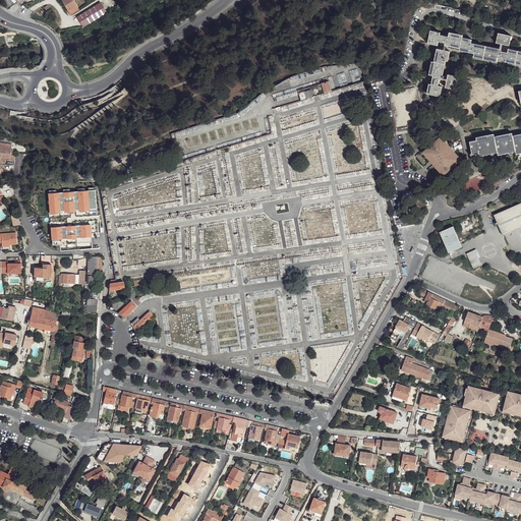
[(71,14),(78,9),(72,0),(63,0),(62,1),(71,14)]
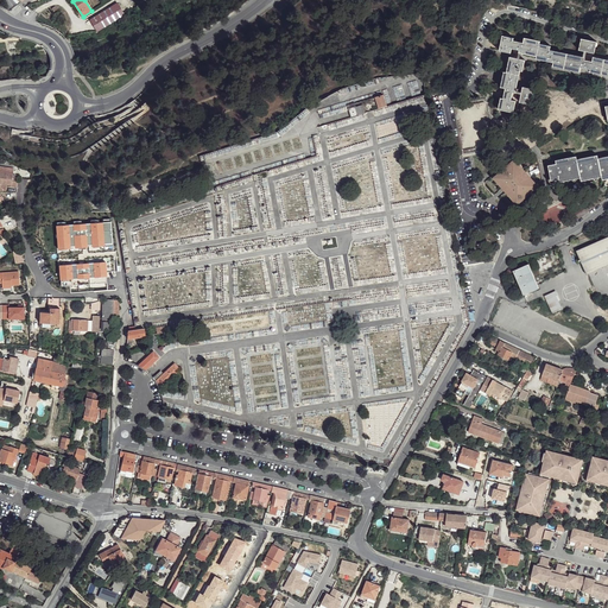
[(101,29),(124,14),(116,2),(90,20),(97,31),(101,29)]
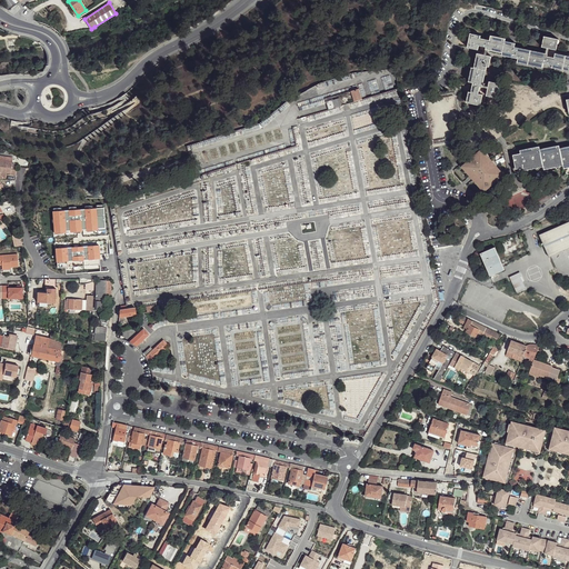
[(480,36),(470,33),(468,48),(471,48),(485,41),(485,38),(480,38),(480,36)]
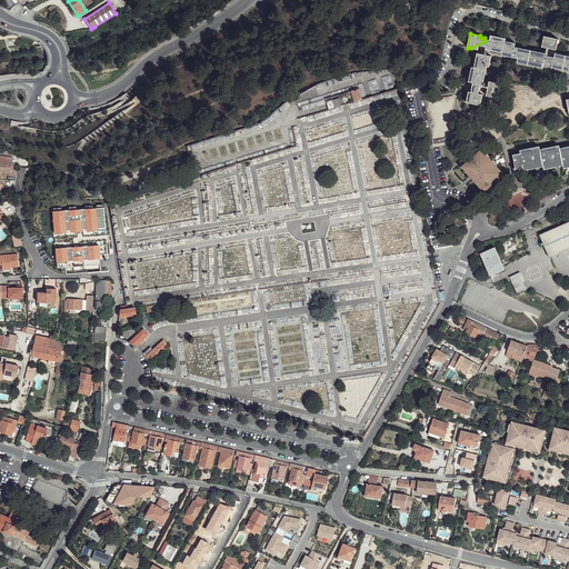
[(490,40),(485,38),(485,41),(471,48),(478,50),(479,46),(487,47),(487,50),(502,52),(501,56),(518,59),(518,62),(542,67),(543,63),(552,66),(552,68),(568,70),(568,56),(555,53),(555,58),(547,56),(547,53),(515,48),(516,42),(505,41),(506,39),(491,36),(490,40)]
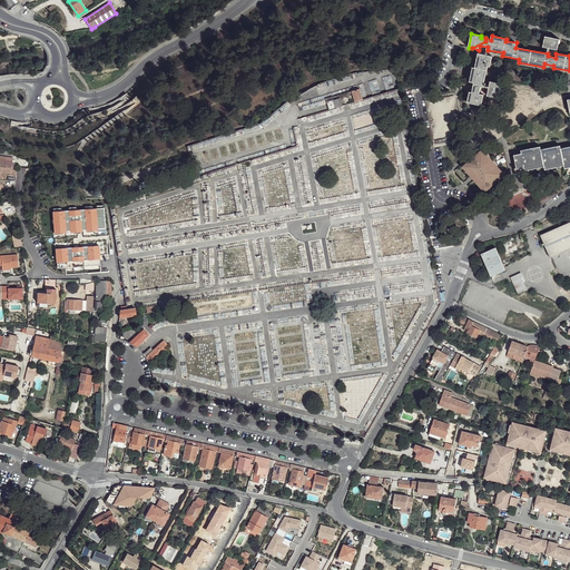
[(559,39),(544,37),(543,47),(557,49),(559,39)]
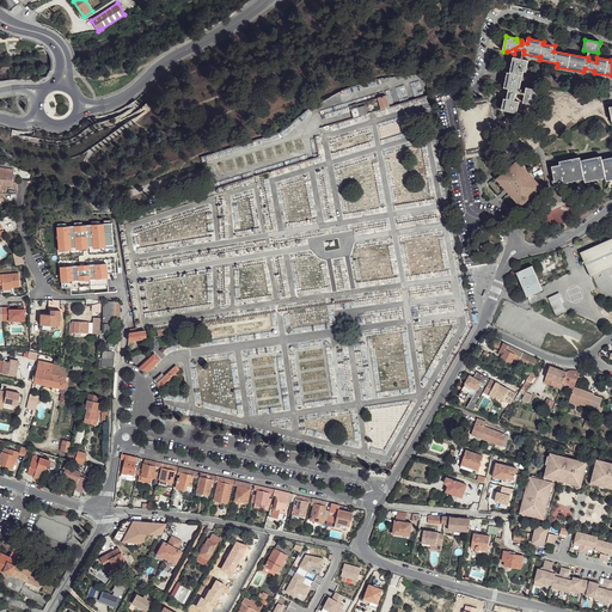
[(528,60),(514,57),(510,73),(508,72),(505,87),(509,89),(507,99),(505,98),(502,110),(518,112),(519,102),(515,101),(516,92),(520,93),(520,90),(522,91),(522,89),(520,89),(525,71),(527,72),(528,60)]
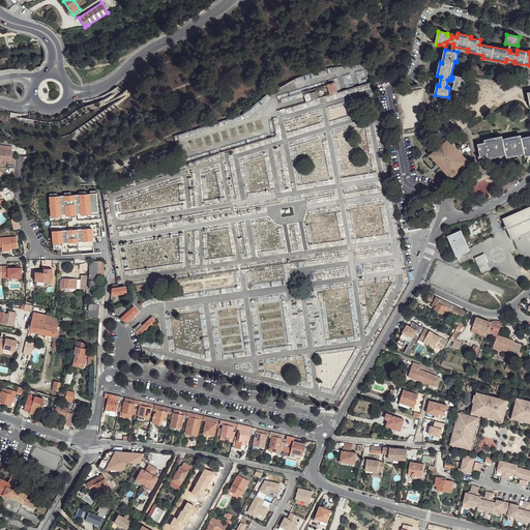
[(466,77),(457,75),(454,88),(464,90),(466,77)]
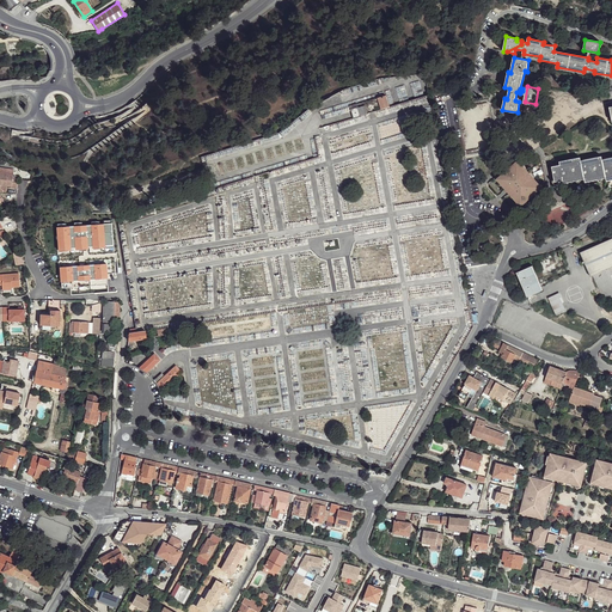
[(390,106),(386,96),(379,97),(383,110),(390,106)]
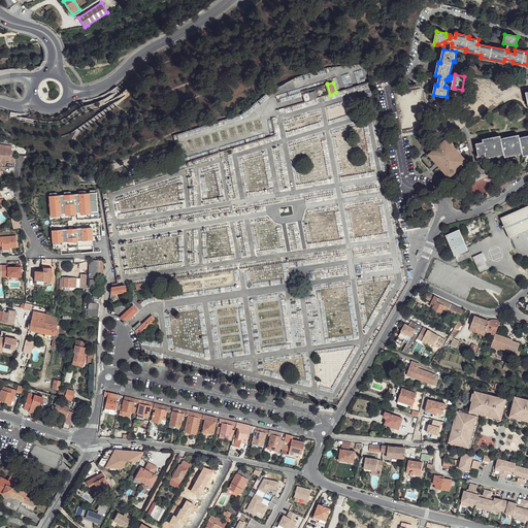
[(317,91),(309,93),(311,100),(319,98),(317,91)]
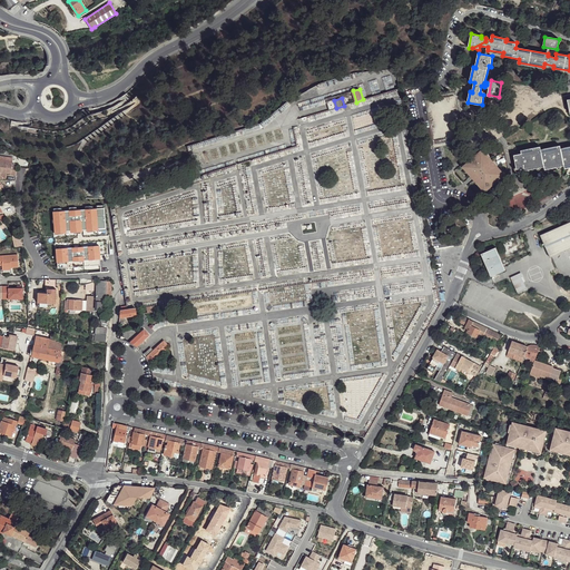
[(334,100),(327,101),(330,109),(336,108),(334,100)]
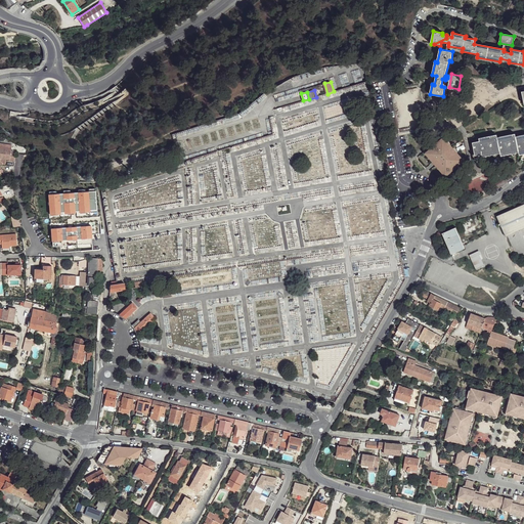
[(497,133),(480,137),(481,139),(474,141),(476,153),(475,154),(475,155),(475,156),(476,157),(477,157),(478,157),(478,156),(478,155),(483,154),(489,153),(490,155),(500,153),(508,151),(508,154),(518,151),(523,150),(523,134),(517,136),(516,132),(498,136),(497,133)]
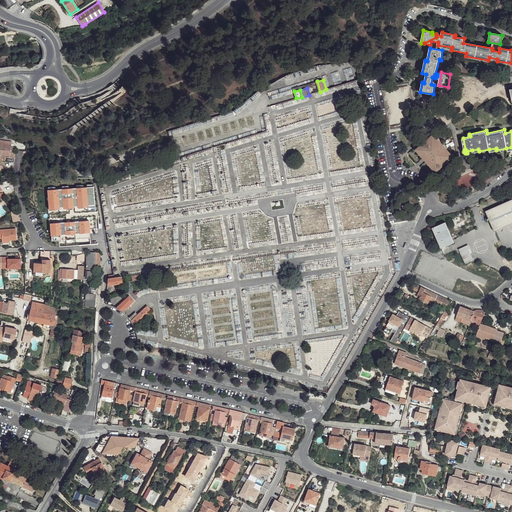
[(433,136),(419,148),(418,147),(417,147),(417,148),(416,149),(416,150),(416,151),(417,152),(418,152),(419,152),(420,151),(435,169),(434,170),(433,171),(433,172),(434,173),(435,173),(436,174),(437,174),(438,173),(439,172),(439,171),(438,170),(452,158),(453,158),(454,158),(455,158),(455,157),(456,155),(455,154),(454,153),(452,153),(452,154),(436,136),(437,135),(437,134),(436,133),(435,132),(434,132),(433,133),(432,134),(432,135),(433,136)]
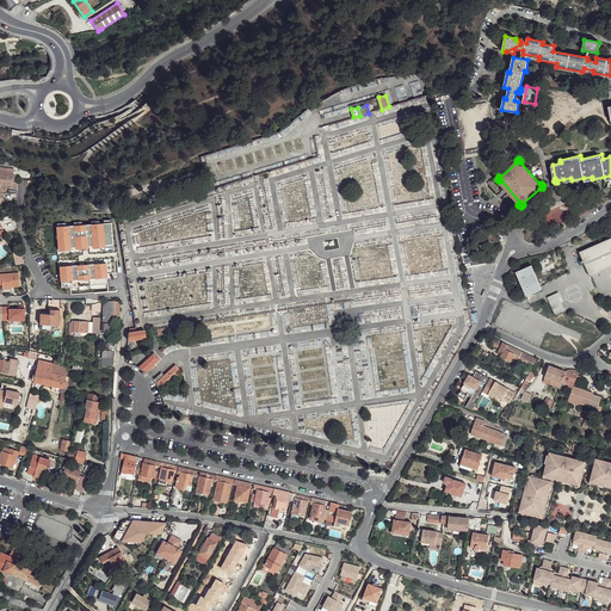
[(18,178),(13,177),(13,174),(0,172),(0,185),(2,186),(2,187),(7,189),(7,187),(12,187),(12,189),(17,190),(18,181),(18,178)]
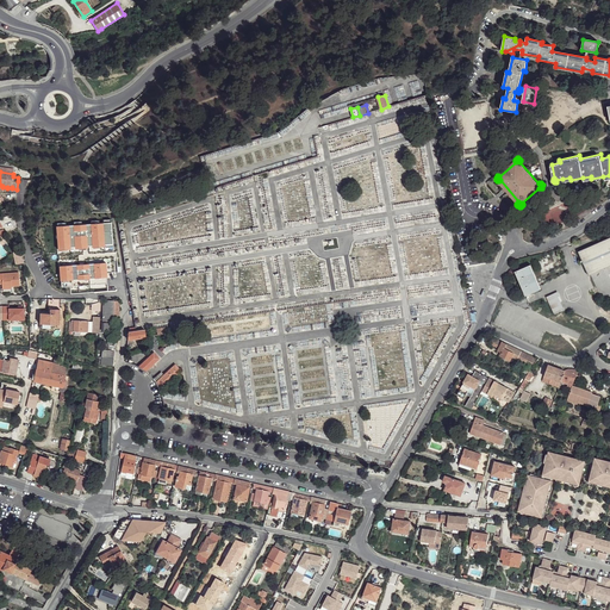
[(609,236),(578,250),(589,274),(609,265),(609,236)]
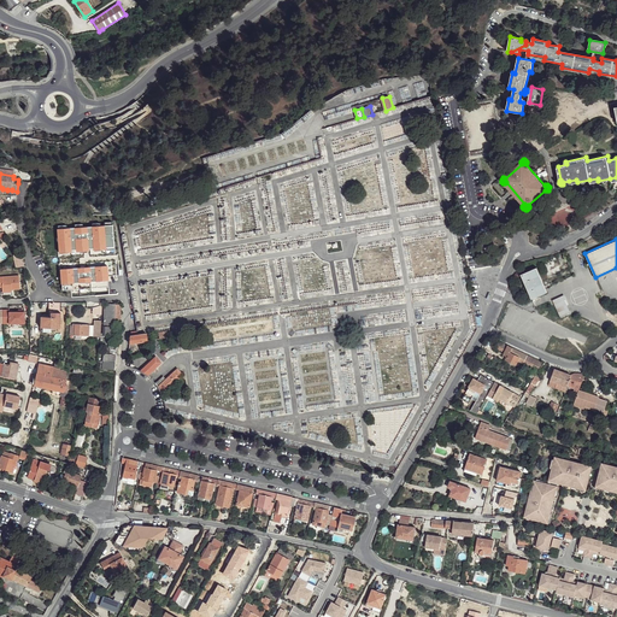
[(536,268),(521,275),(532,298),(546,292),(536,268)]
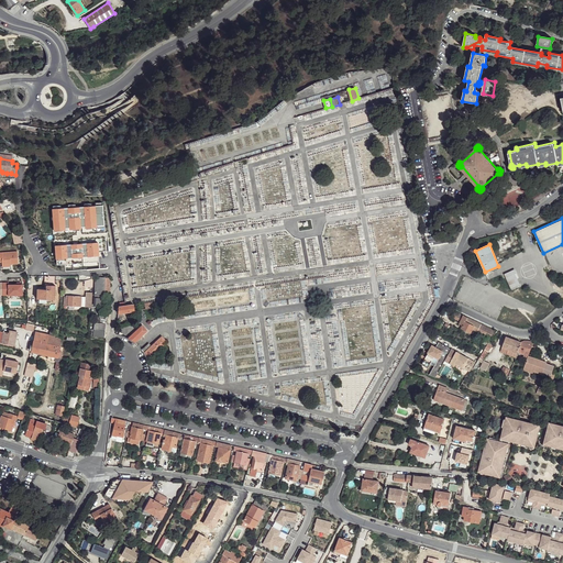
[(18,252),(0,252),(0,262),(2,262),(2,265),(11,264),(19,264),(18,252)]
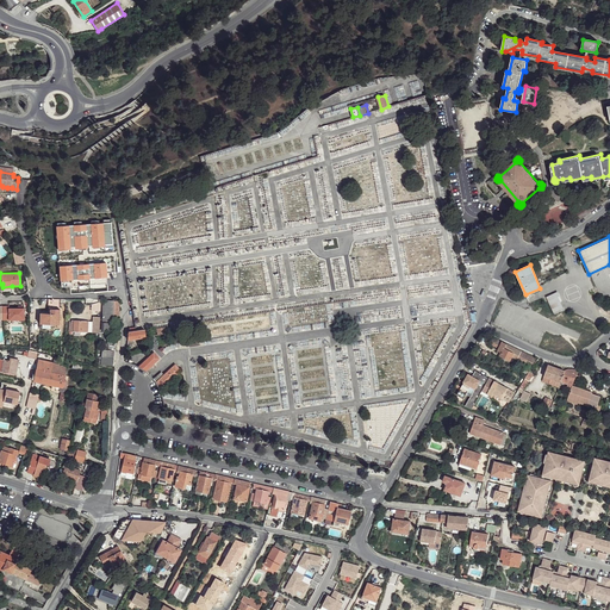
[(555,293),(546,297),(553,313),(562,310),(555,293)]
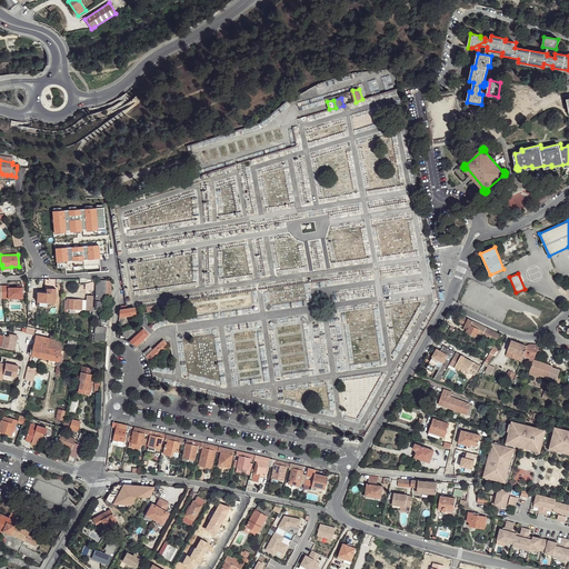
[(111,280),(97,280),(96,299),(103,299),(103,295),(111,296),(111,280)]
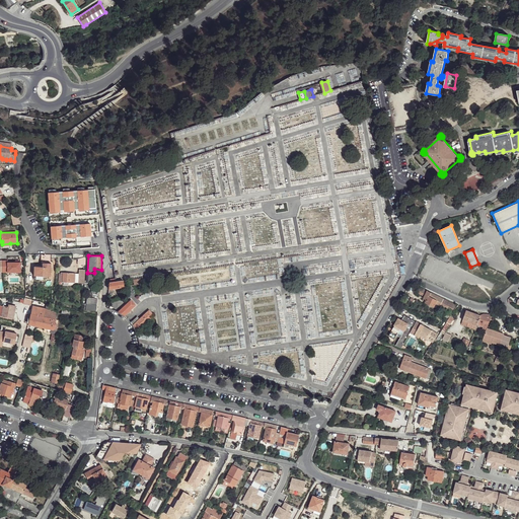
[(8,261),(3,261),(3,272),(20,273),(20,263),(8,263),(8,261)]
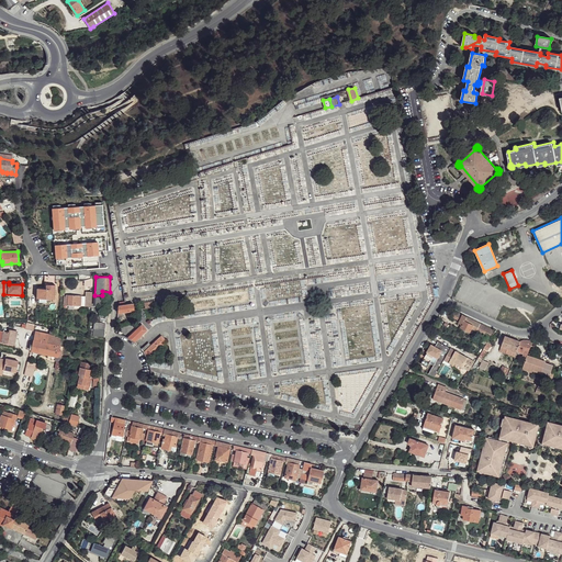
[(46,289),(37,289),(37,299),(47,299),(55,299),(56,284),(47,285),(46,289)]
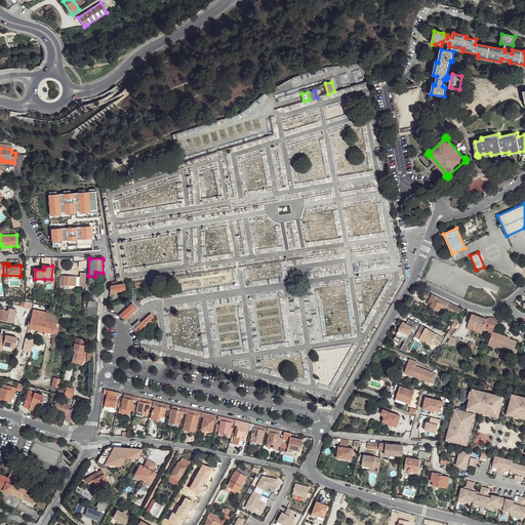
[(80,277),(63,276),(62,278),(64,279),(64,285),(85,287),(87,273),(80,272),(80,277)]
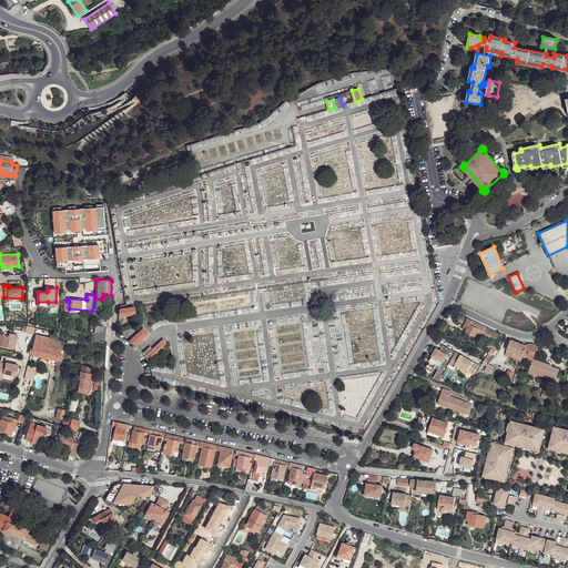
[(459,314),(456,320),(465,324),(467,318),(459,314)]
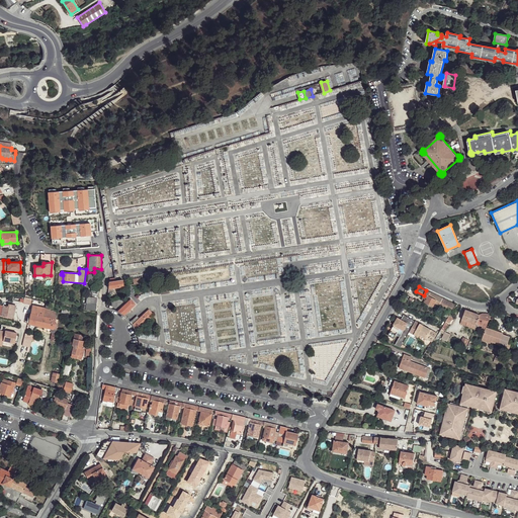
[(437,295),(426,290),(424,295),(423,297),(426,299),(425,301),(433,306),(434,304),(437,295)]
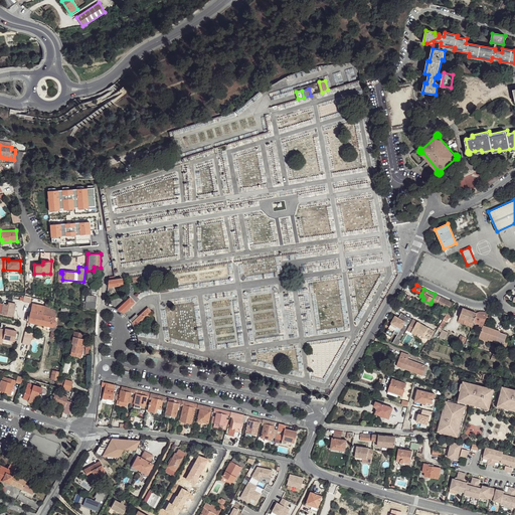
[(95,310),(98,298),(88,295),(84,308),(95,310)]
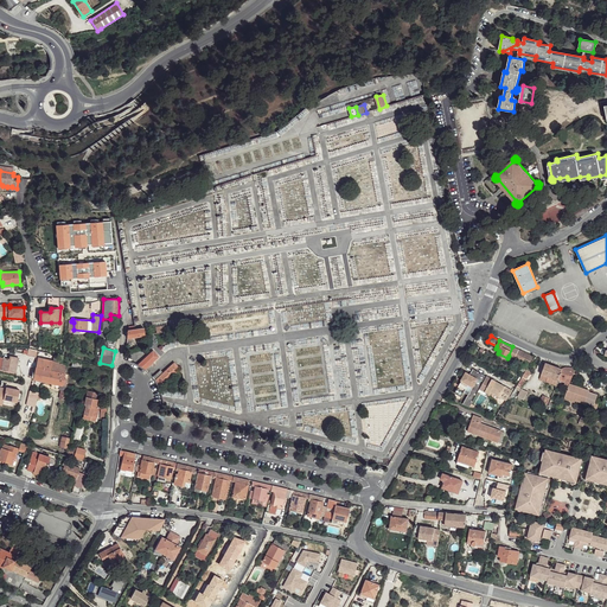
[(530,356),(517,349),(513,355),(526,362),(530,356)]
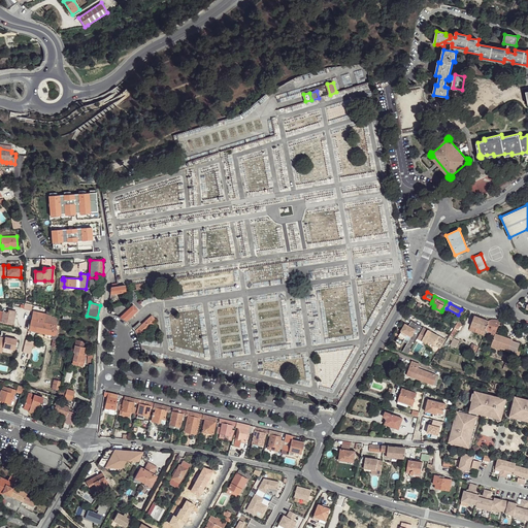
[(132,305),(120,318),(126,322),(132,316),(137,310),(132,305)]
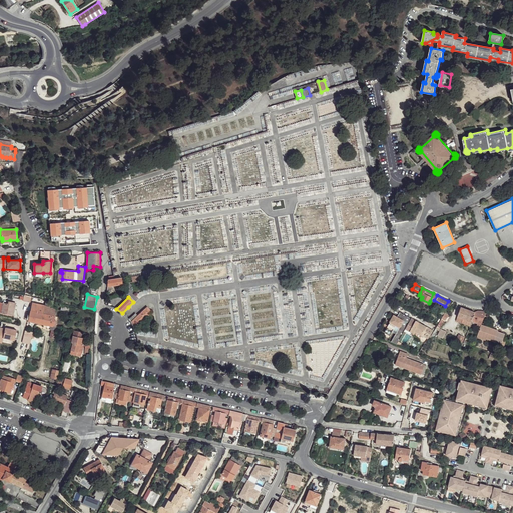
[(8,305),(3,304),(1,313),(12,315),(15,303),(8,302),(8,305)]
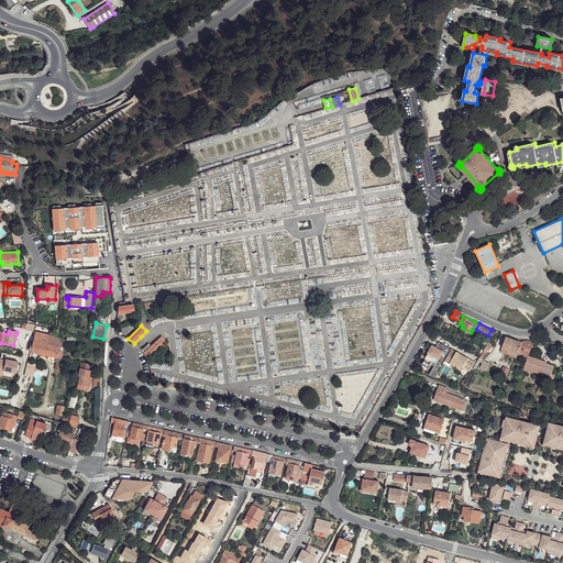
[(59,351),(63,338),(36,332),(32,352),(58,357),(59,351)]
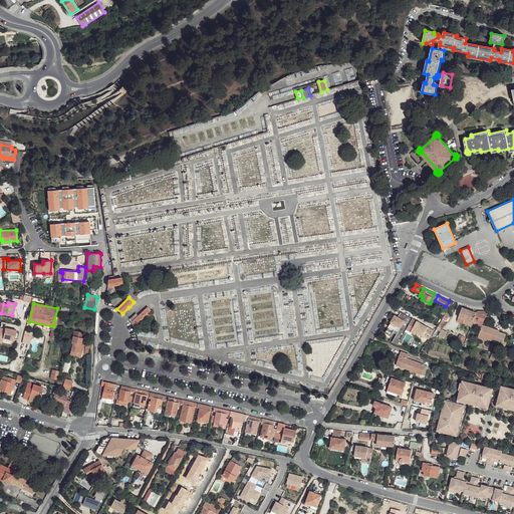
[(131,309),(129,307),(122,313),(124,315),(131,309)]
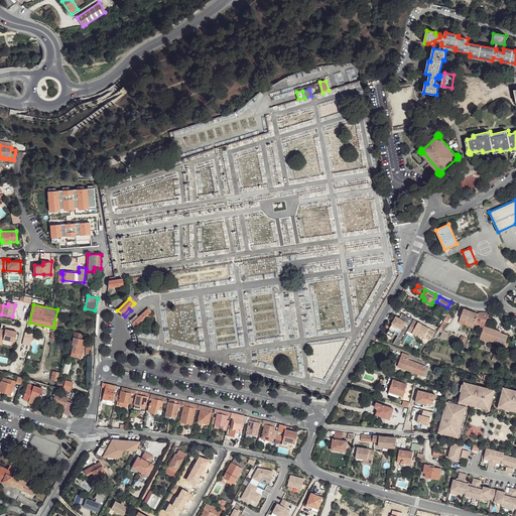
[(138,317),(131,324),(134,331),(152,313),(147,308),(138,317)]
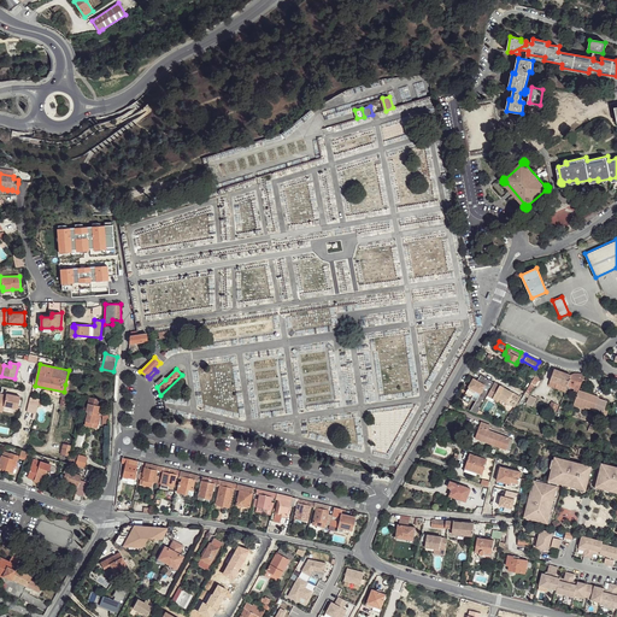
[(571,375),(556,369),(551,381),(556,382),(566,387),(568,386),(571,375)]
